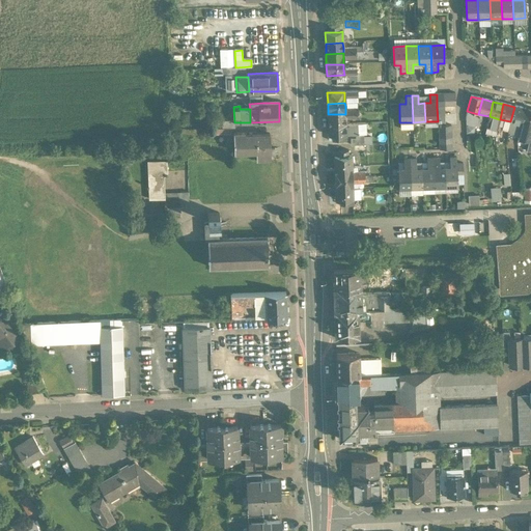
[(525,109),(514,107),(510,121),(516,123),(521,124),(525,109)]
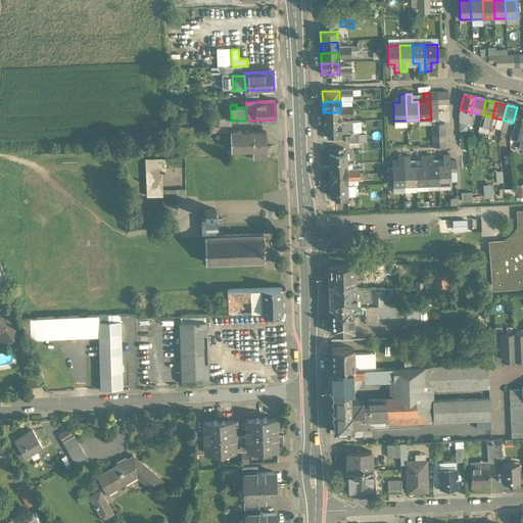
[(522,108),(517,107),(513,123),(514,123),(522,125),(522,108)]
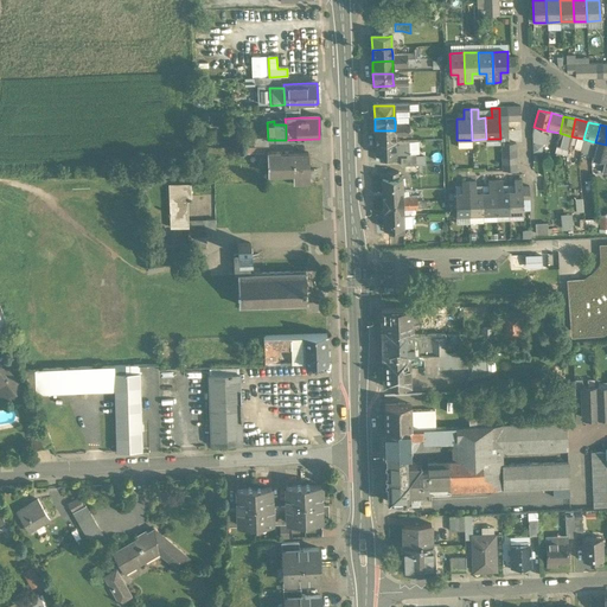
[(534,127),(532,135),(532,142),(543,146),(544,144),(545,139),(540,138),(542,129),(534,127)]
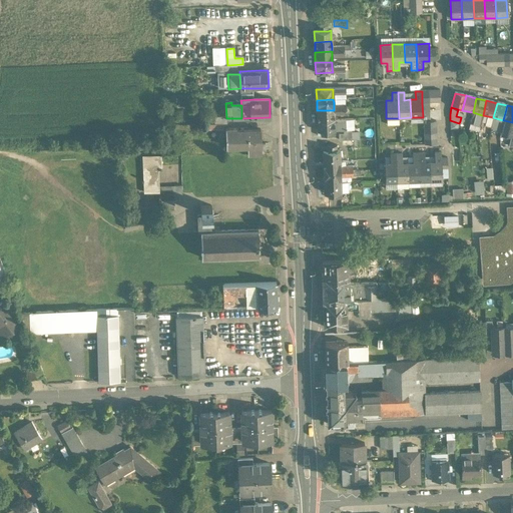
[(334,110),(317,110),(317,120),(334,120),(334,115),(334,110)]
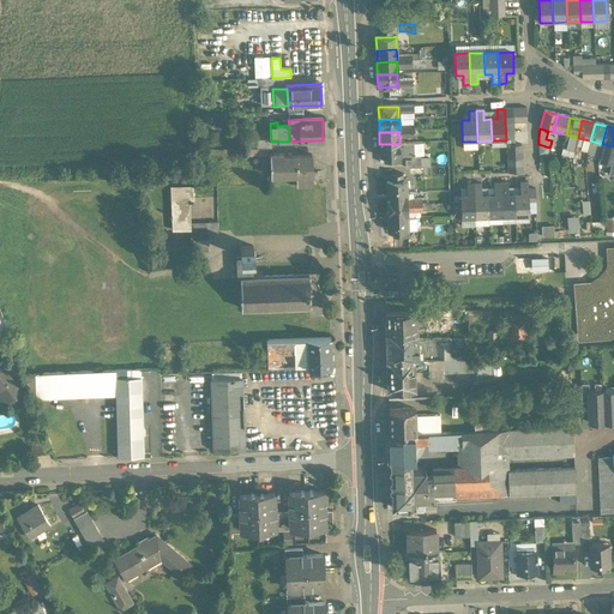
[(577,138),(566,136),(563,146),(575,150),(577,138)]
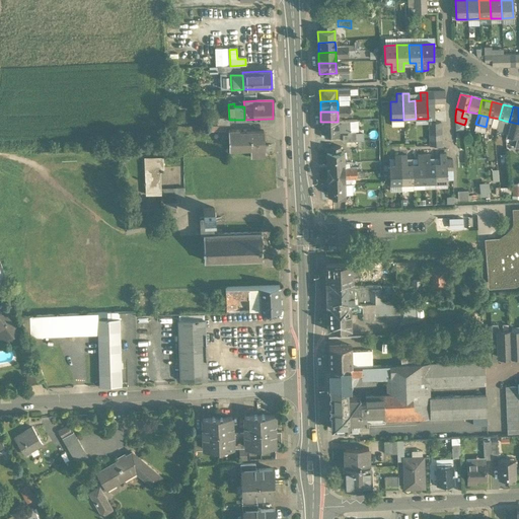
[(499,119),(494,118),(492,125),(487,124),(486,128),(496,130),(499,119)]
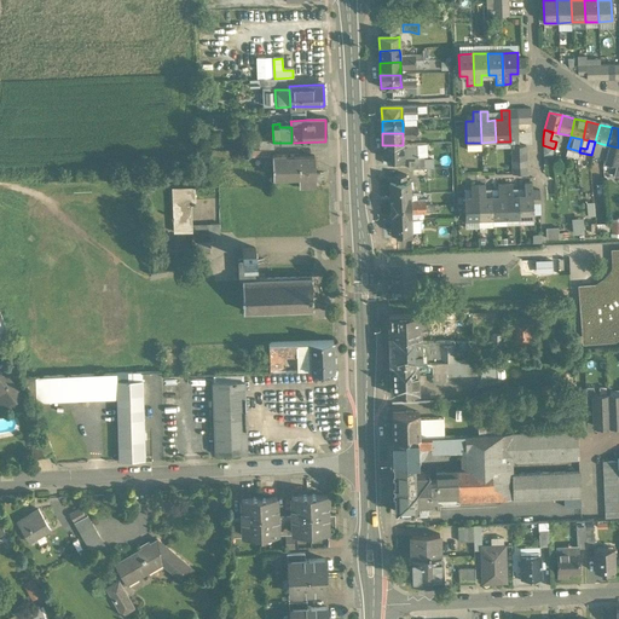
[(382,145),(383,158),(387,158),(404,158),(403,145),(382,145)]
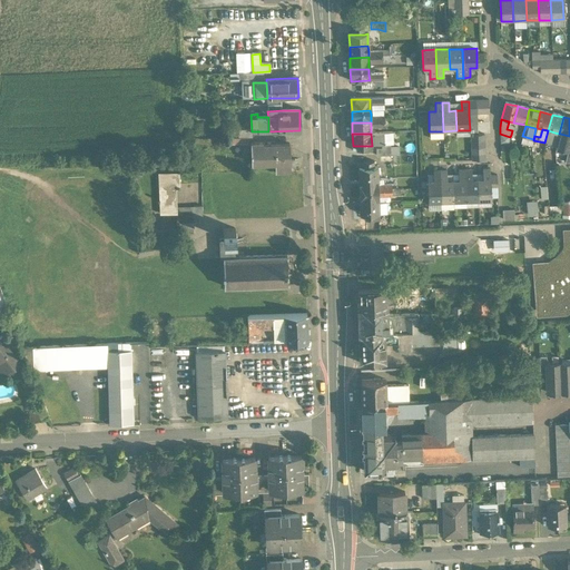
[(384,134),(371,134),(372,146),(381,145),(384,145),(384,134)]
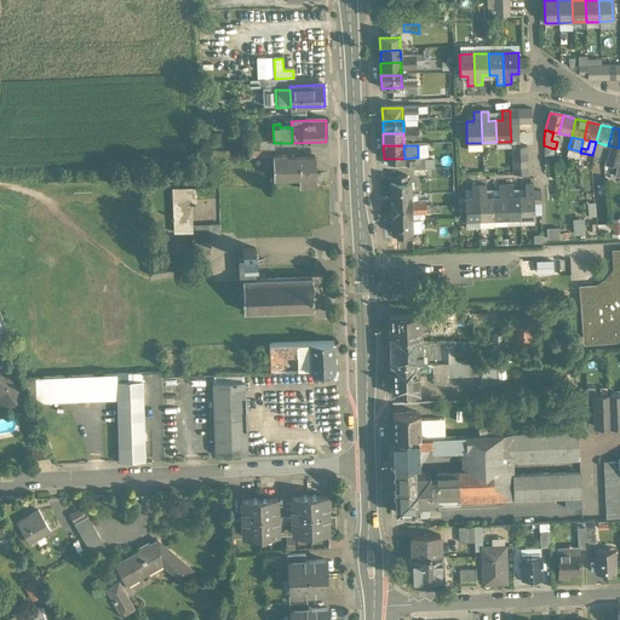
[(619,155),(619,148),(609,145),(606,161),(618,164),(619,161),(619,155)]
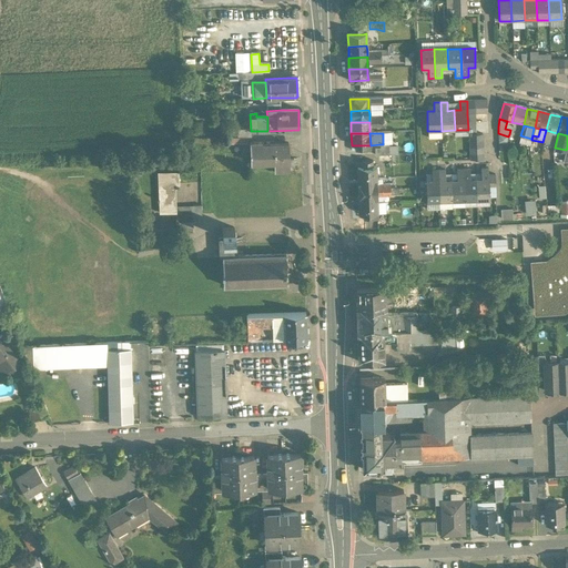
[(288,144),(262,144),(262,142),(250,143),(251,163),(274,163),(274,172),(285,172),(290,171),(288,144)]
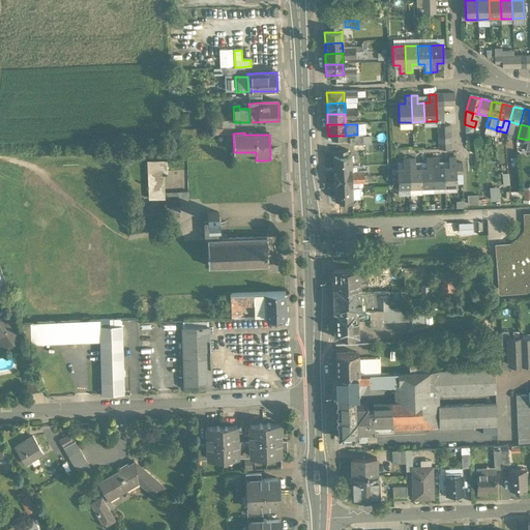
[(357,135),(354,135),(354,139),(350,139),(350,145),(362,145),(362,135),(357,135)]
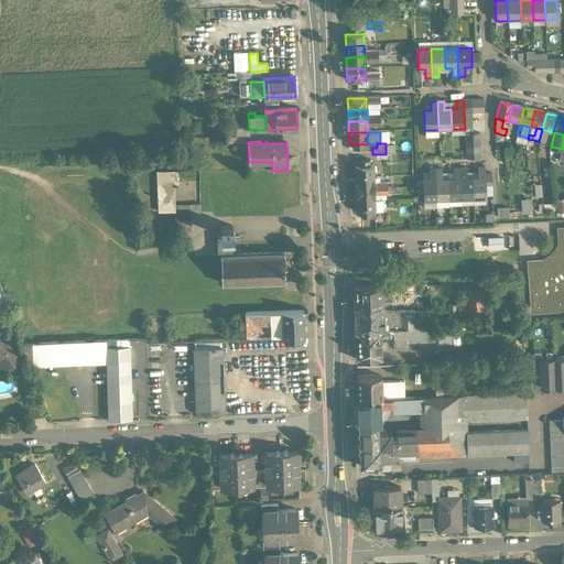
[(358,166),(355,166),(355,179),(373,177),(373,166),(369,166),(358,166)]
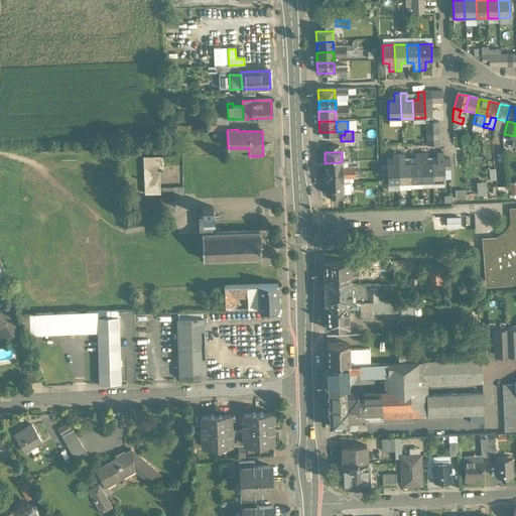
[(443,153),(436,153),(437,162),(432,162),(432,182),(444,181),(444,171),(443,159),(443,153)]
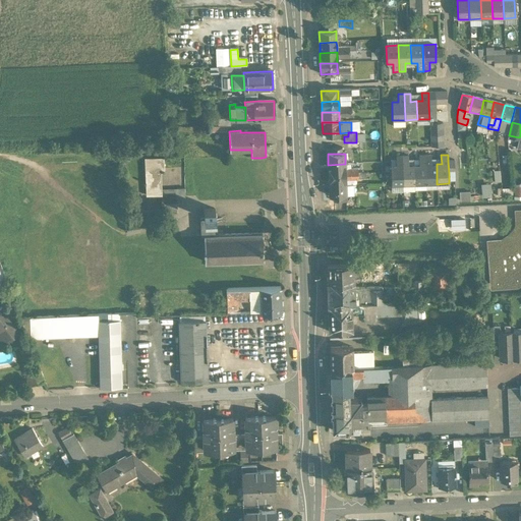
[(424,156),(418,156),(419,165),(413,165),(414,185),(425,184),(424,156)]
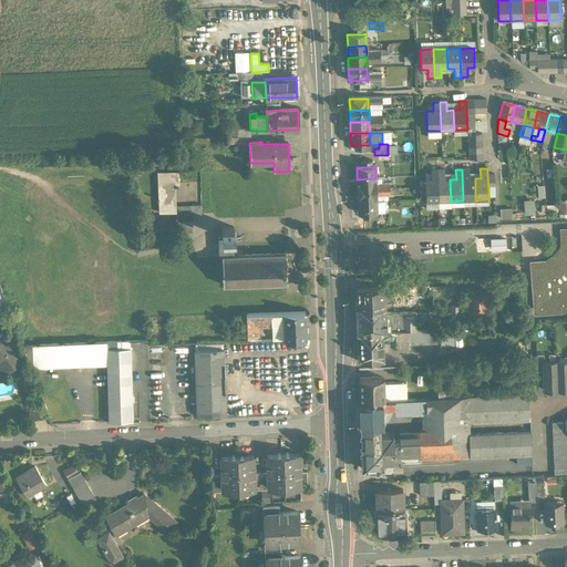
[(475,178),(470,179),(468,169),(462,169),(463,200),(475,200),(475,178)]
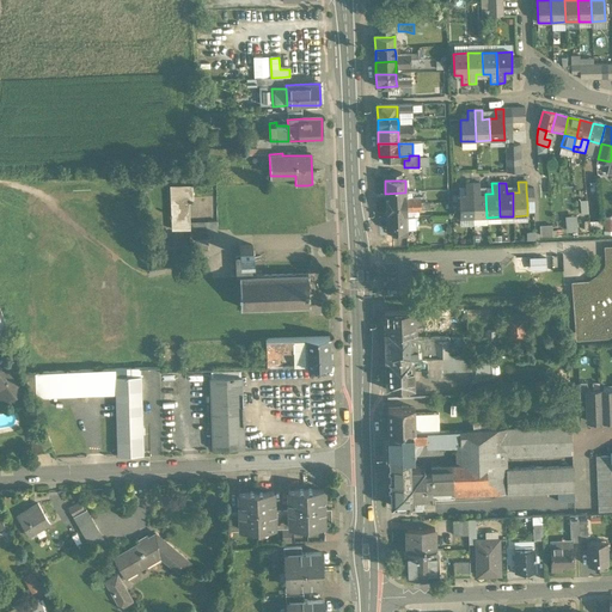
[(472,184),(465,184),(465,195),(459,195),(459,218),(473,218),(472,184)]
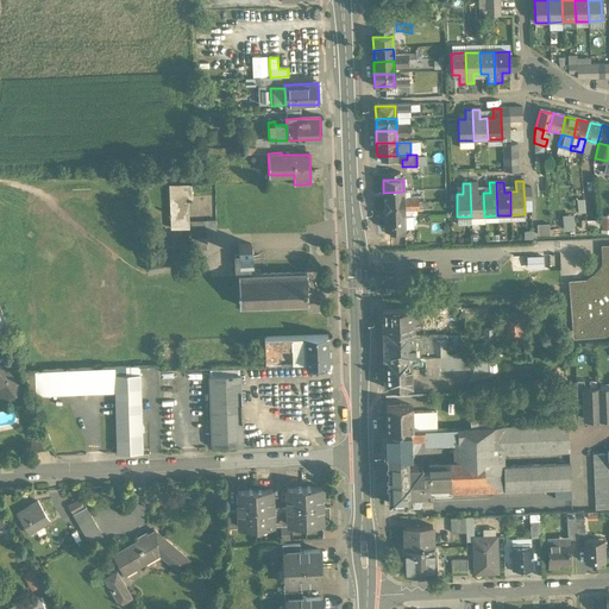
[(483,193),(477,194),(477,183),(470,183),(471,217),(484,217),(483,193)]
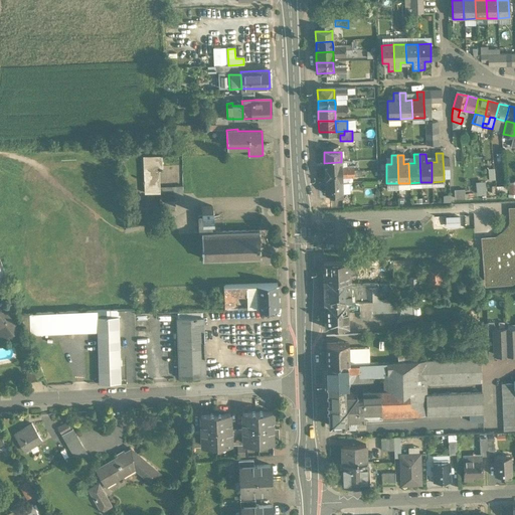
[(161,156),(143,156),(144,180),(143,180),(143,182),(144,182),(144,193),(155,193),(155,171),(162,170),(161,156)]
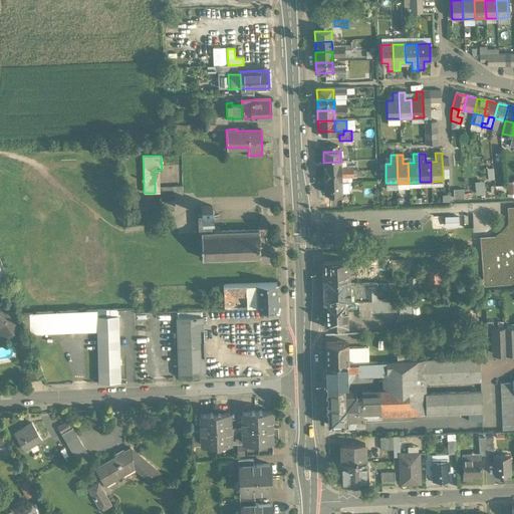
[(340,162),(323,163),(324,173),(341,172),(340,168),(340,162)]
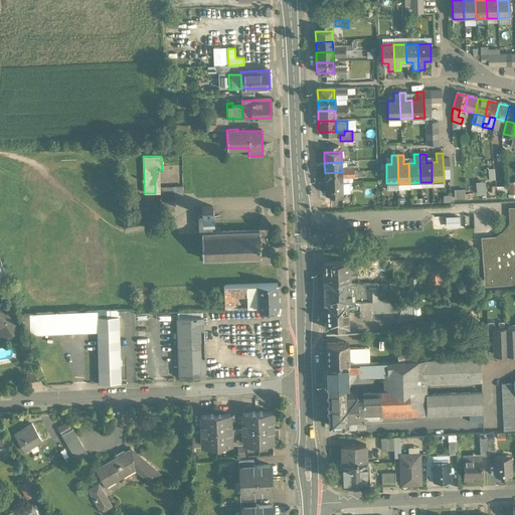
[(342,172),(325,173),(325,183),(342,183),(342,178),(342,172)]
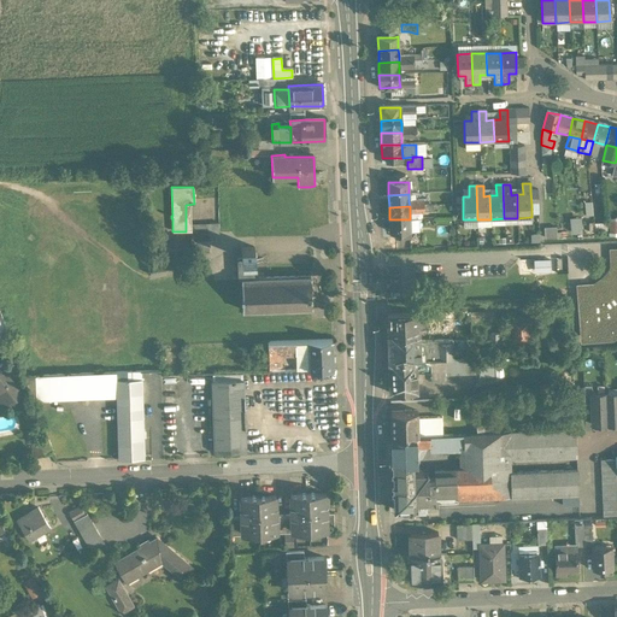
[(570,233),(581,233),(580,217),(569,217),(570,233)]
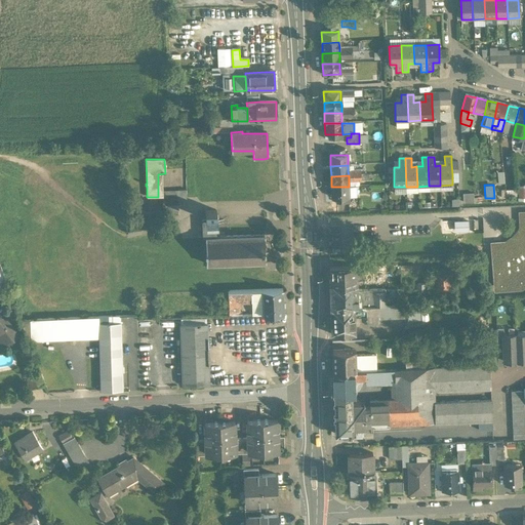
[(349,187),(331,187),(332,198),(335,198),(349,198),(349,197),(349,187)]
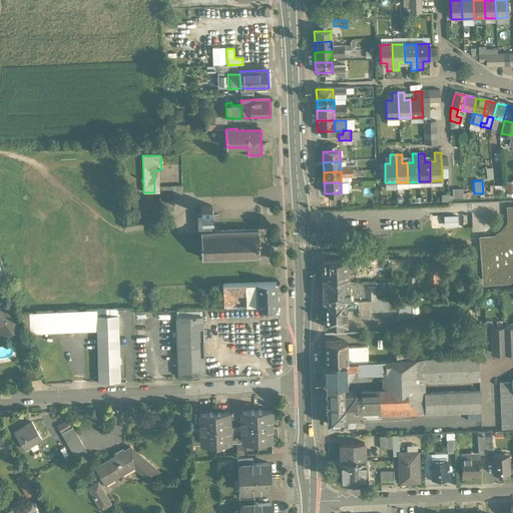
[(493,187),(494,197),(502,197),(501,186),(493,187)]
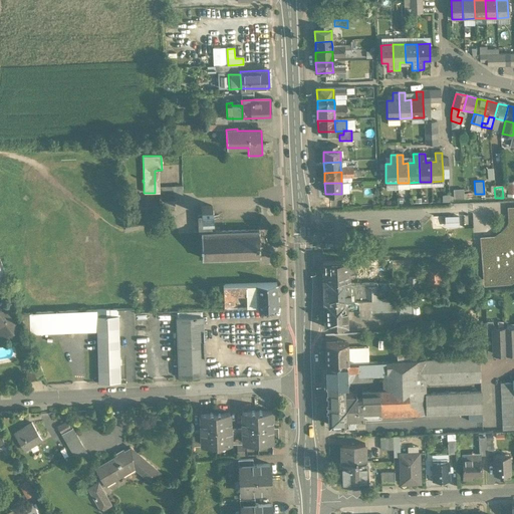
[(453,192),(454,200),(464,200),(463,191),(453,192)]
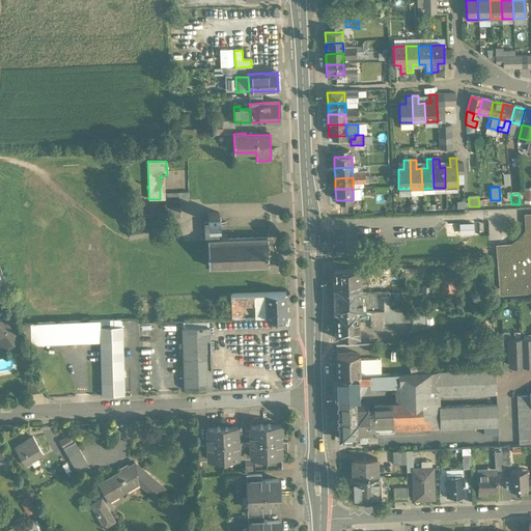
[(180,201),(164,201),(164,214),(180,214),(180,201)]
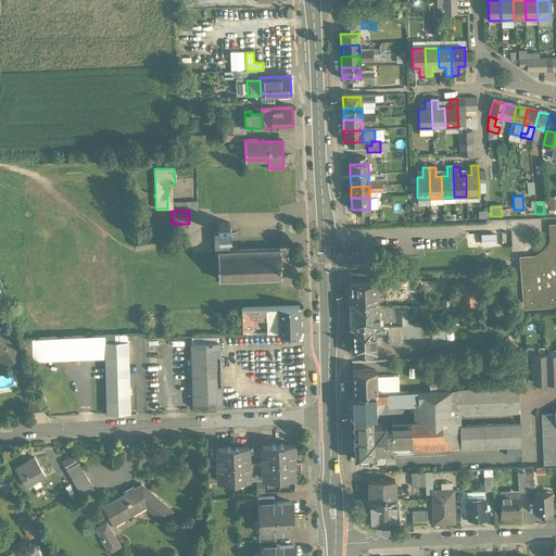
[(217,225),(218,252),(231,251),(230,224),(217,225)]
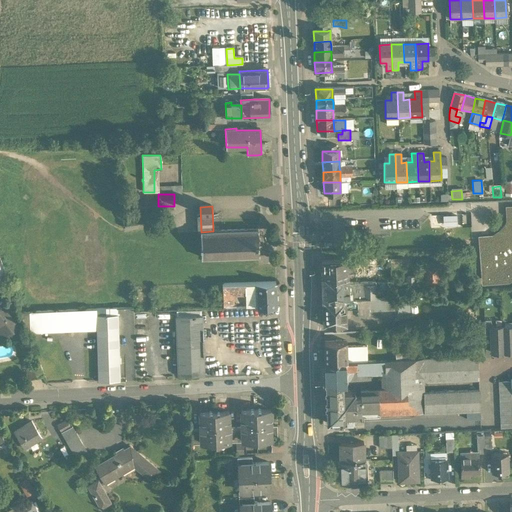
[(491,236),(477,237),(481,285),(507,284),(511,280),(511,206),(505,207),(506,224),(491,236)]
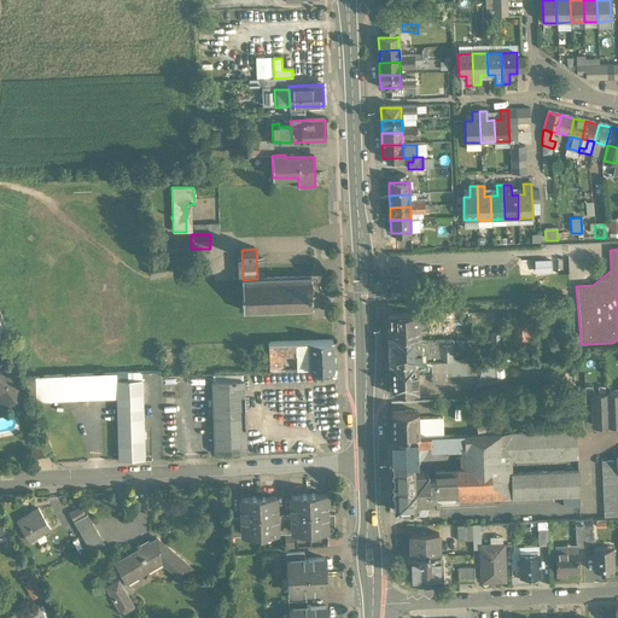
[(552,258),(534,260),(535,273),(552,272),(552,258)]
